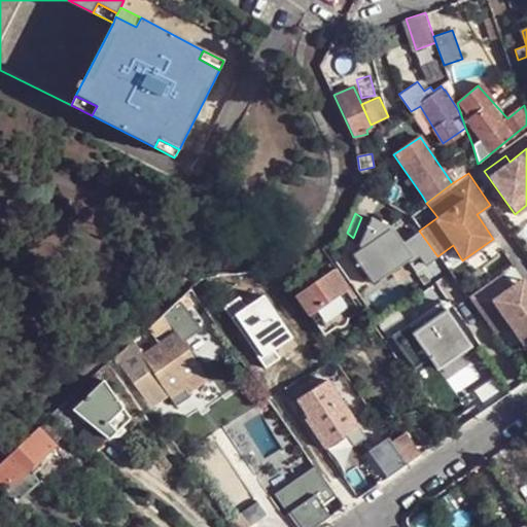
[(393,242),(381,251),(387,258),(399,249),(393,242)]
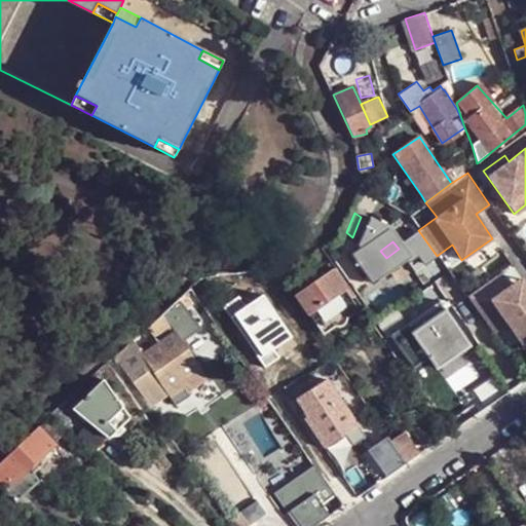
[(352,307),(330,271),(294,296),(318,331),(352,307)]
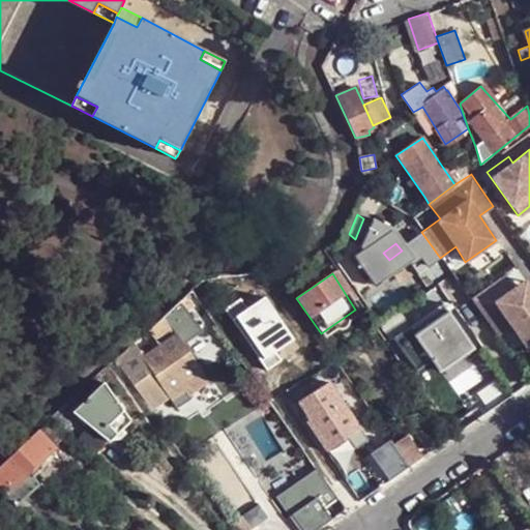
[(503,273),(469,298),(496,335),(510,326),(514,323),(523,325),(529,333),(529,294),(525,293),(519,284),(512,288),(503,273)]
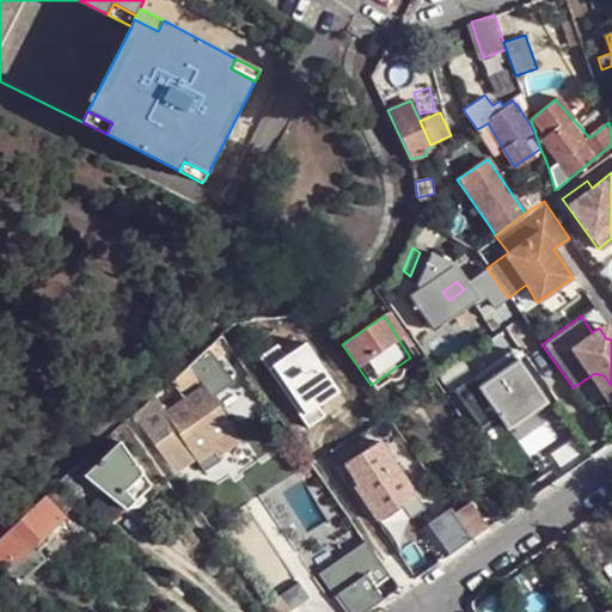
[(238,319),(220,336),(255,334),(252,318),(238,319)]
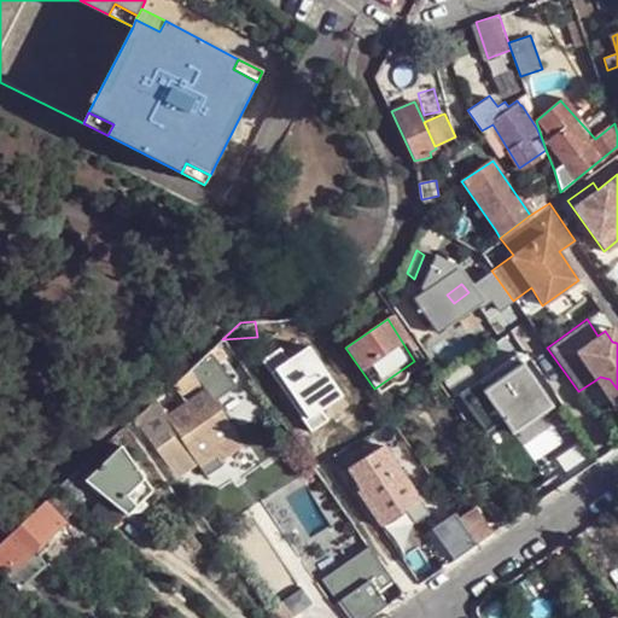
[(617,336),(611,327),(605,331),(612,342),(617,343),(617,336)]
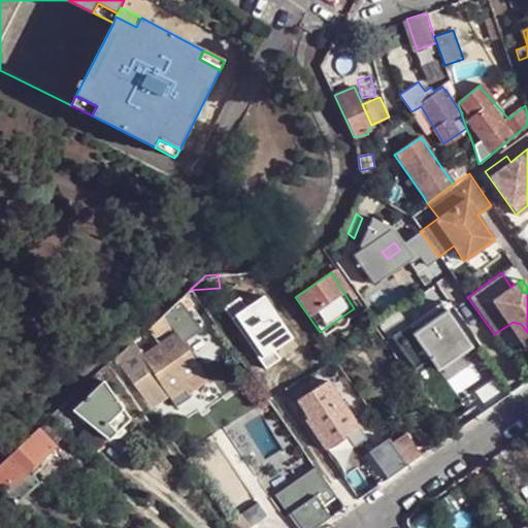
[(186,294),(147,329),(161,344),(175,334),(197,320),(189,309),(195,303),(186,294)]
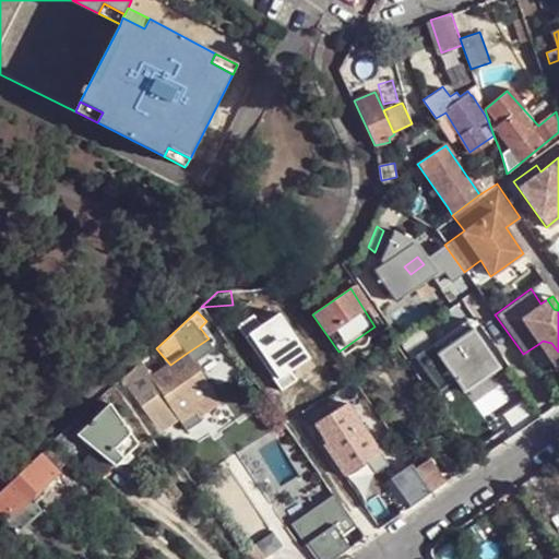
[(467,323),(482,343),(488,339),(483,330),(484,329),(476,318),(467,323)]
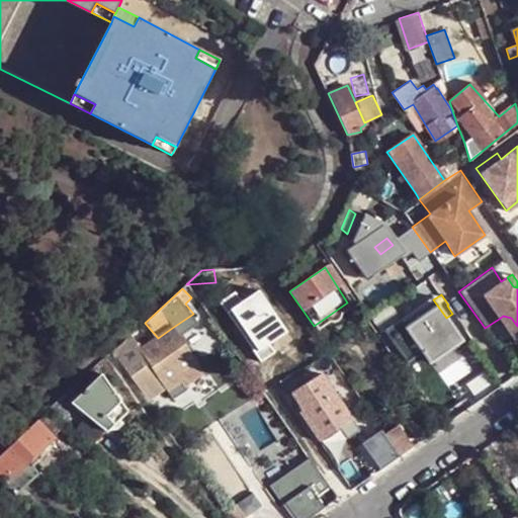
[(433,299),(432,296),(382,331),(406,363),(455,329),(446,318),(433,299)]
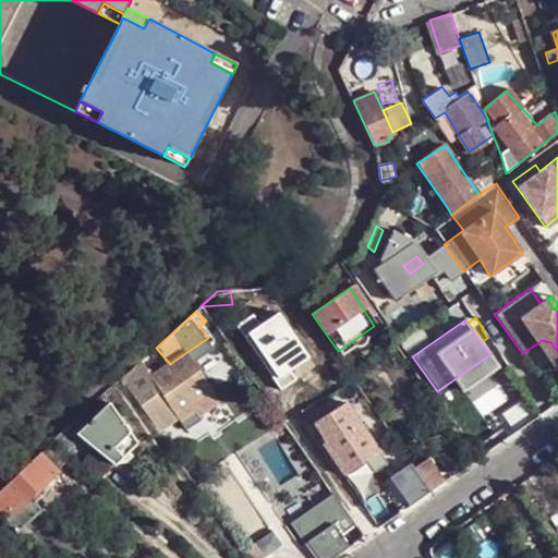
[(239,326),(234,320),(217,329),(221,336),(230,330),(239,326)]
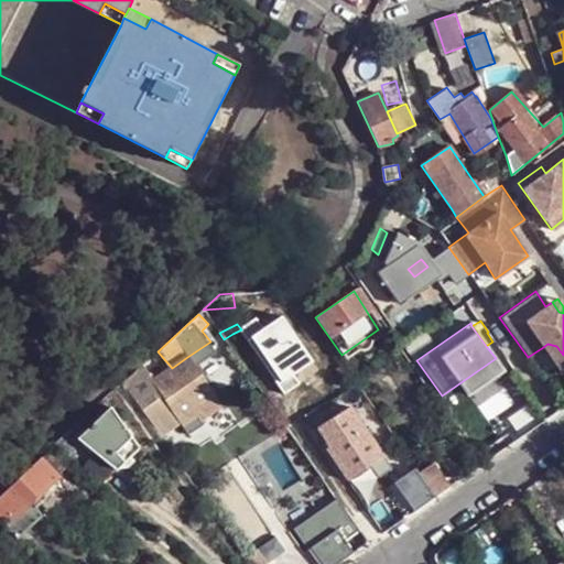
[(224,339),(246,371),(248,370),(250,367),(242,354),(245,351),(232,334),(224,339)]
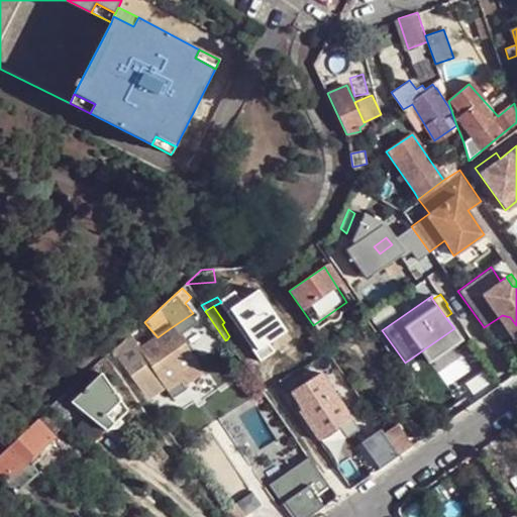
[(473,313),(472,311),(460,318),(462,321),(473,313)]
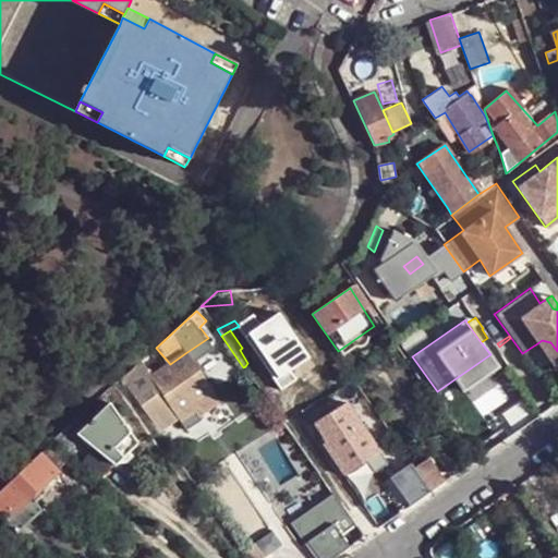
[(537,343),(554,366),(557,363),(557,351),(550,342),(542,340),(537,343)]
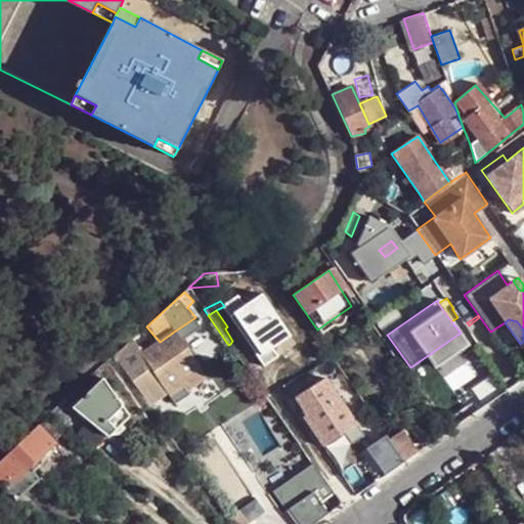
[(203,374),(174,332),(160,342),(140,354),(169,395),(203,374)]
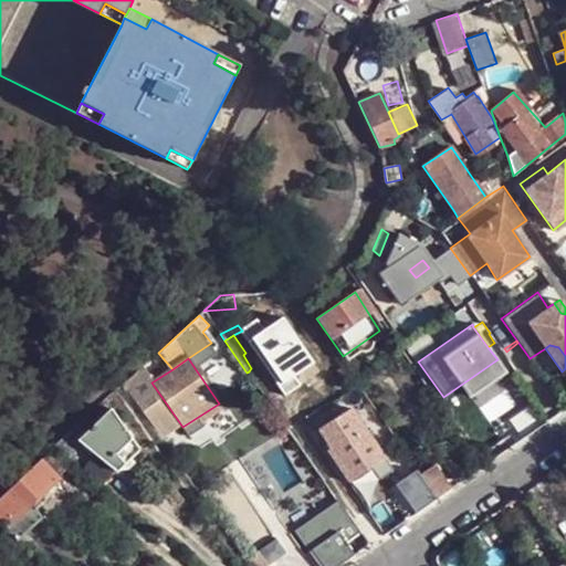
[(139,449),(111,408),(79,440),(116,471),(123,465),(124,463),(139,449)]
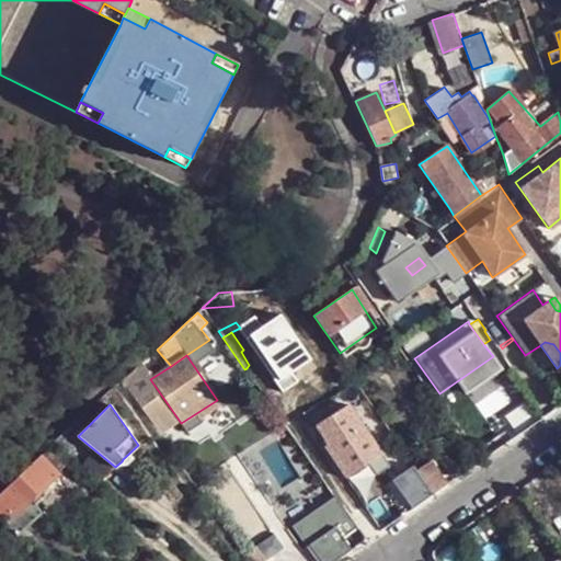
[(323,446),(323,448),(354,491),(388,466),(344,405),(310,427),(323,446)]
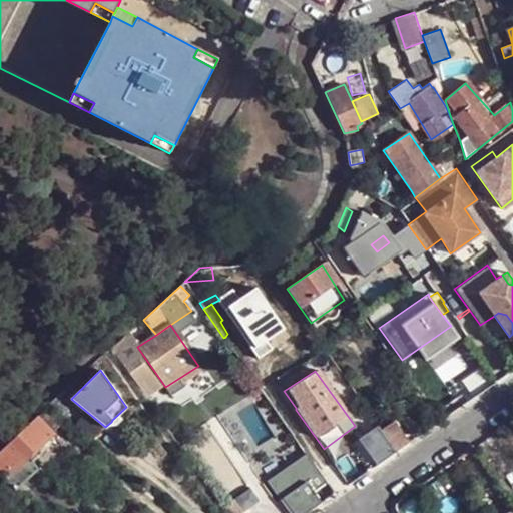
[(8,443),(0,450),(0,474),(21,495),(27,488),(23,484),(37,469),(33,464),(34,463),(28,458),(51,434),(34,419),(8,443)]
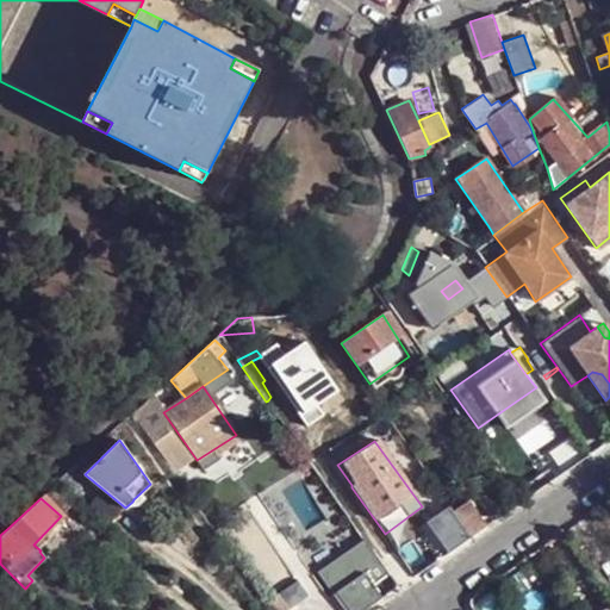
[(487,526),(468,499),(453,511),(471,536),(487,526)]
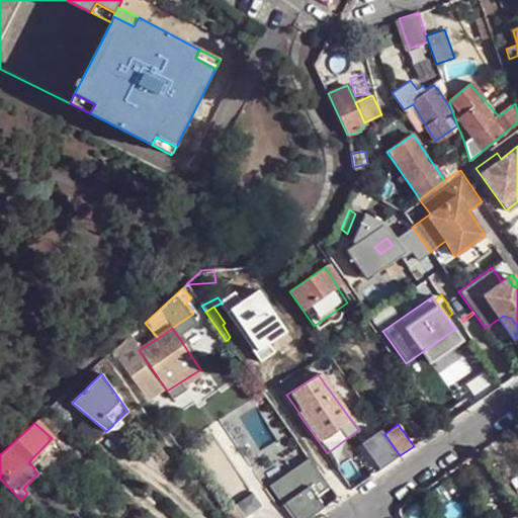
[(384,434),(380,429),(354,447),(373,475),(400,455),(384,434)]
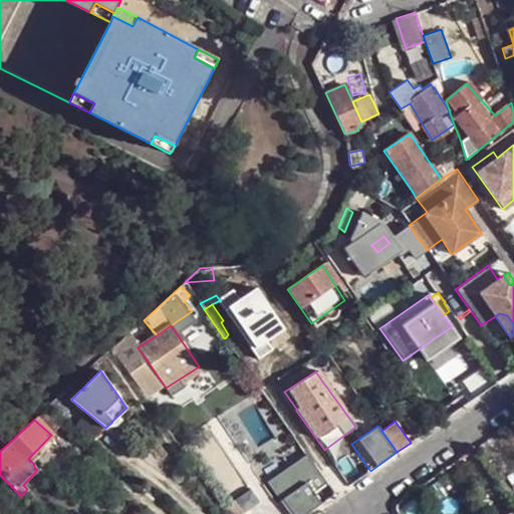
[(513,473),(513,471),(501,479),(513,499),(513,473)]
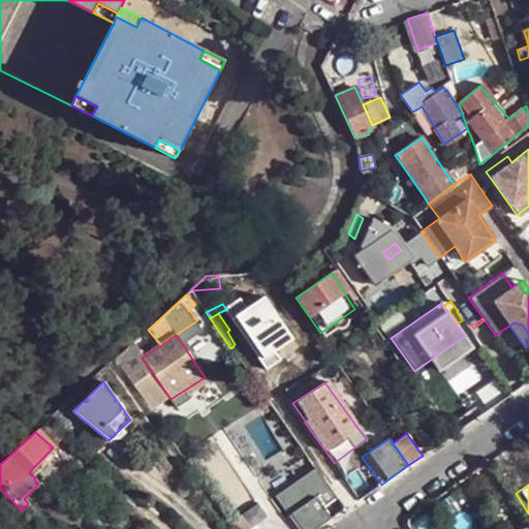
[(316,528),(321,525),(304,504),(290,515),(302,528),(316,528)]
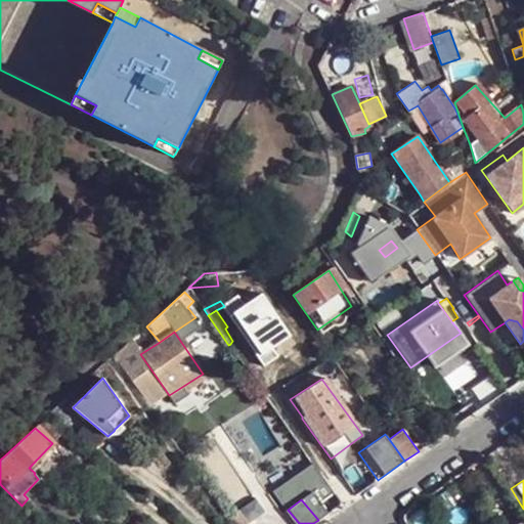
[(245,523),(236,511),(225,519),(228,523),(245,523)]
